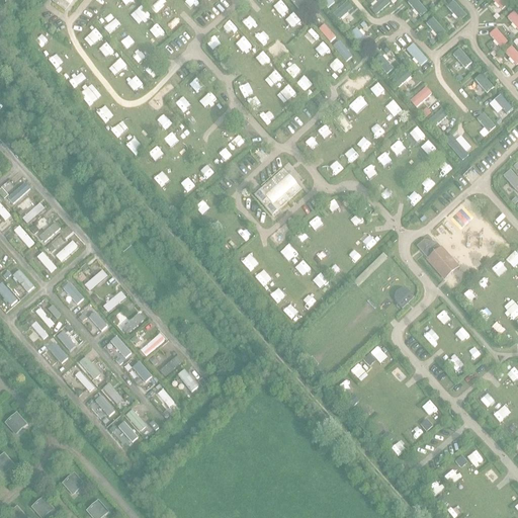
[(66,11),(74,0),(53,0),(53,1),(66,11)]
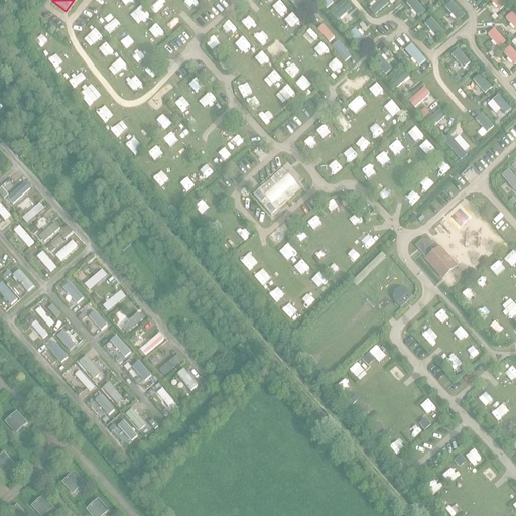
[(318,0),(327,9),(334,3),(331,0),(318,0)]
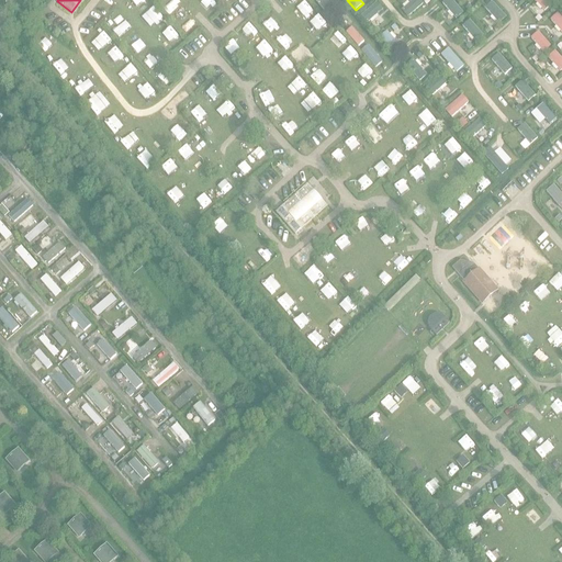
[(419,0),(413,0),(402,11),(407,18),(424,4),(419,0)]
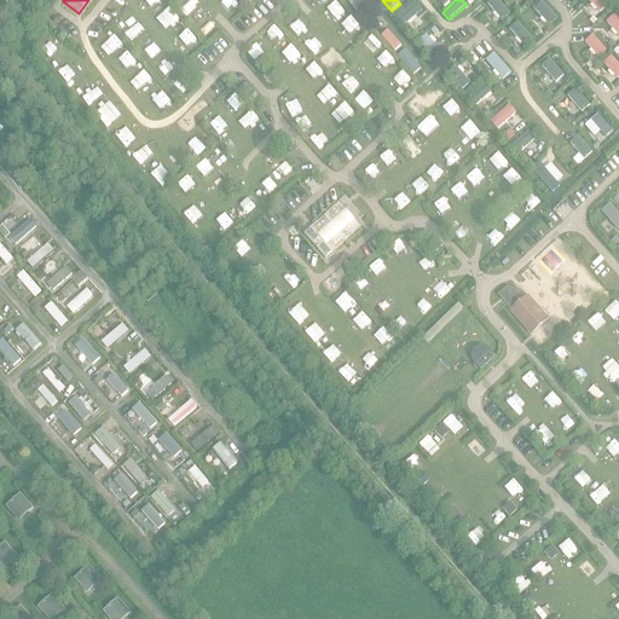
[(503,22),(510,15),(497,0),(491,0),(487,4),(503,22)]
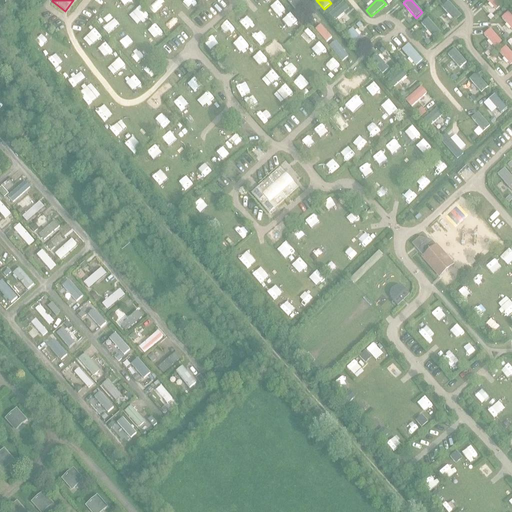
[(486,0),(496,10),(502,4),(498,0),(486,0)]
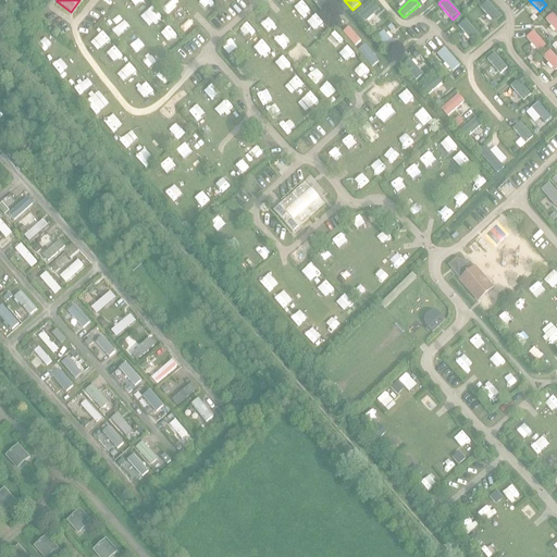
[(364,24),(380,10),(373,2),(358,16),(364,24)]
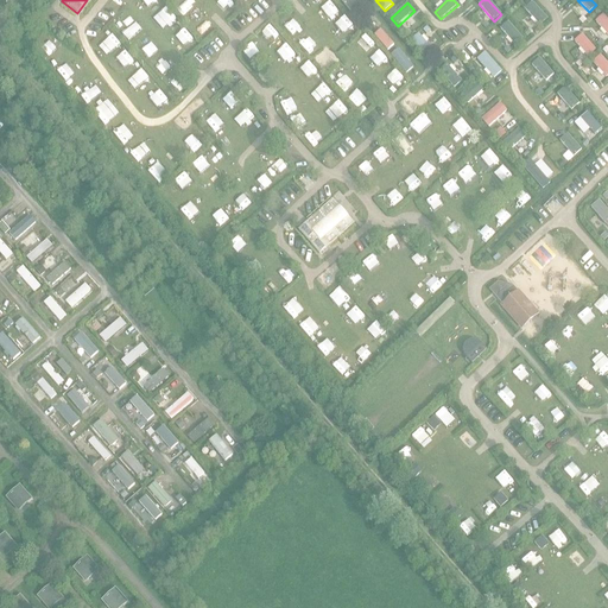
[(525,10),(540,26),(548,19),(532,2),(525,10)]
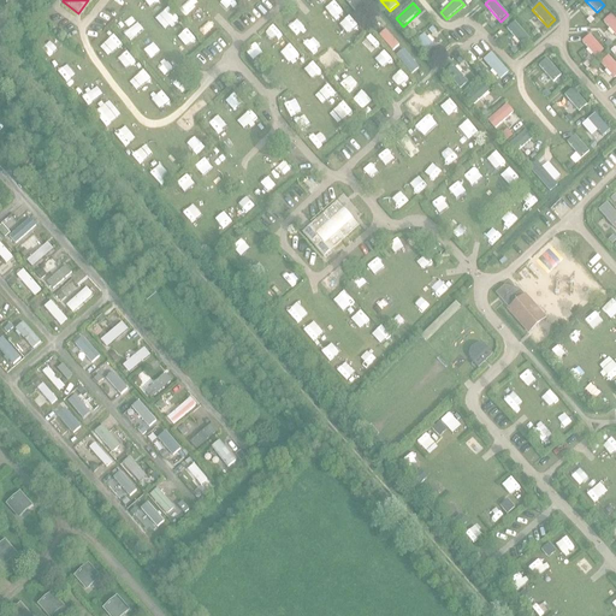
[(615,33),(615,19),(611,15),(604,19),(615,33)]
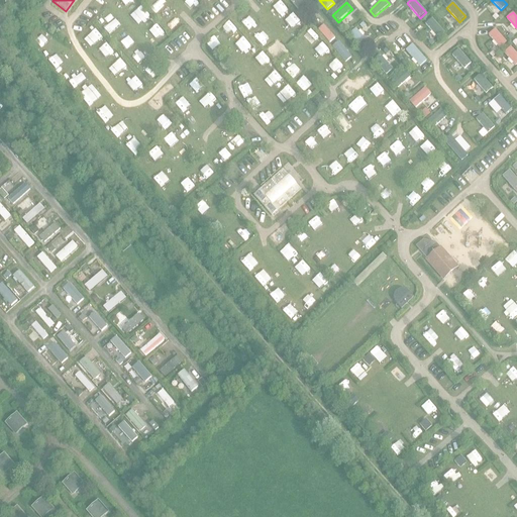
[(438,38),(444,33),(432,18),(425,24),(438,38)]
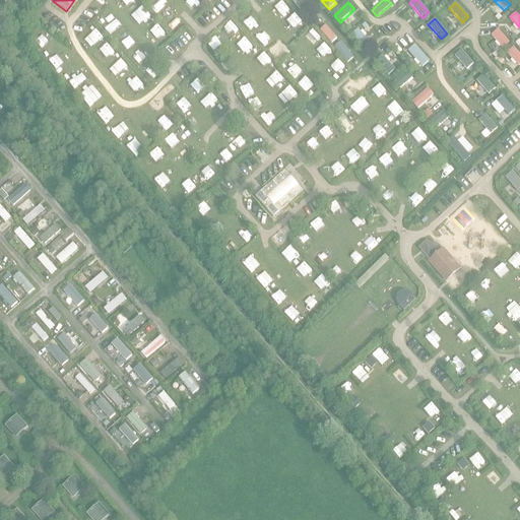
[(351,35),(366,51),(373,45),(358,28),(351,35)]
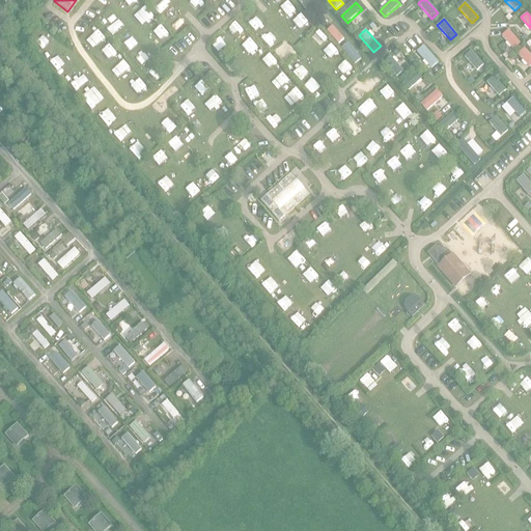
[(513,50),(521,44),(508,30),(501,36),(513,50)]
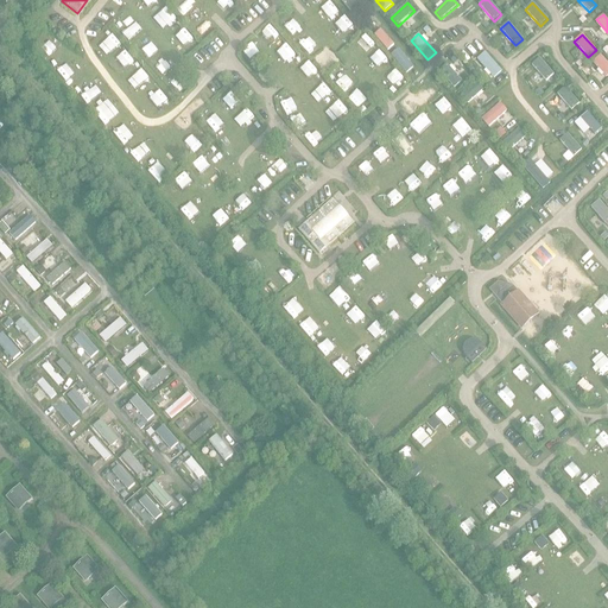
[(494,78),(501,71),(485,52),(477,59),(494,78)]
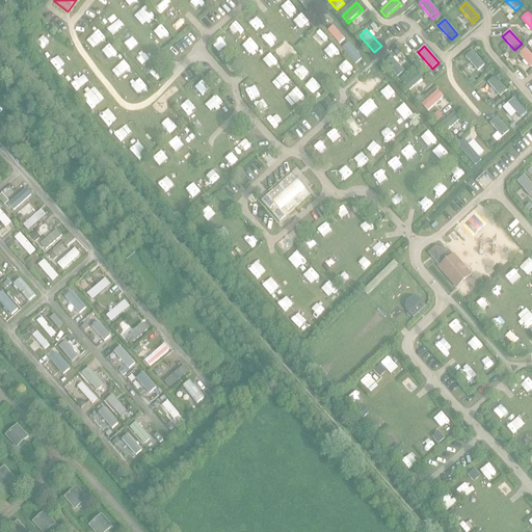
[(531,65),(531,55),(526,48),(519,54),(530,68),(531,65)]
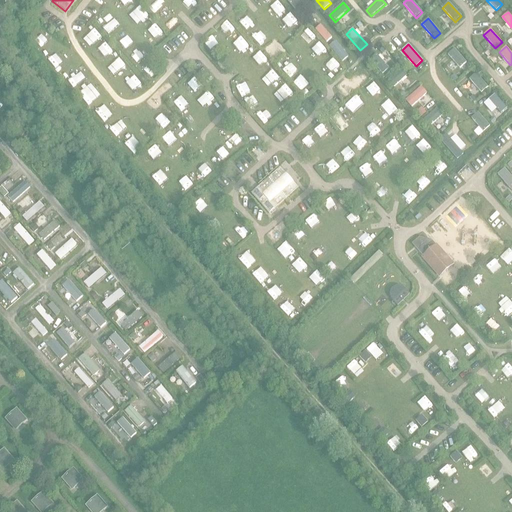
[(460,68),(466,63),(454,49),(448,55),(460,68)]
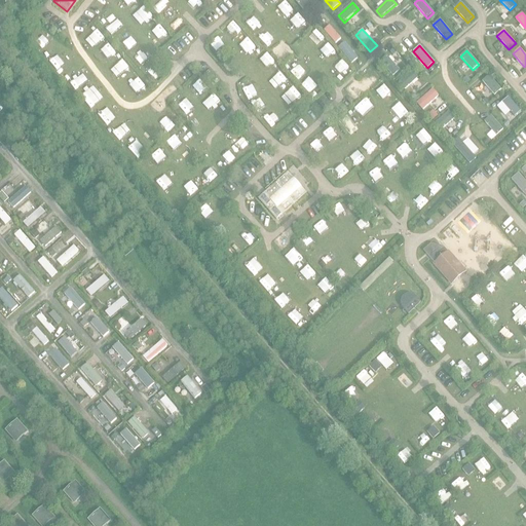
[(380,62),(392,76),(400,70),(386,55),(380,62)]
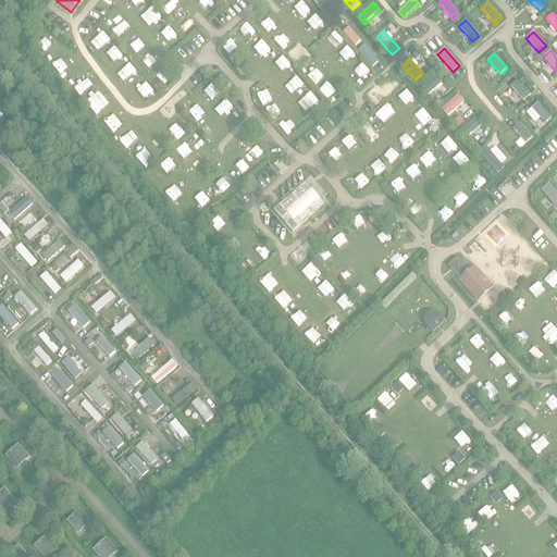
[(437,74),(422,88),(429,96),(444,82),(437,74)]
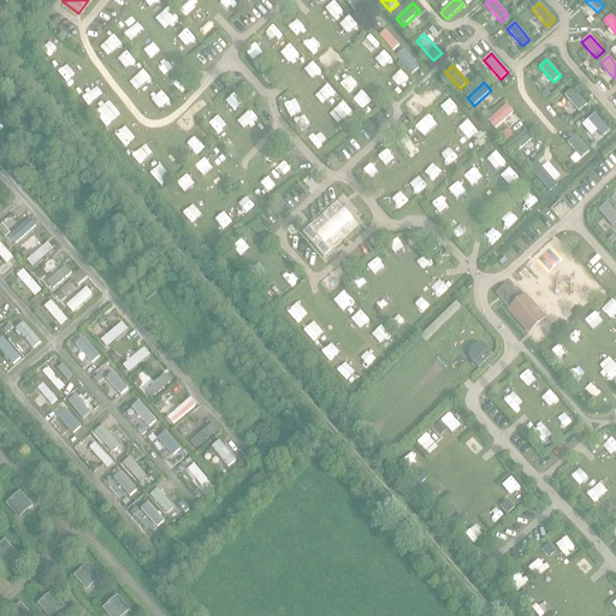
[(579,112),(587,105),(573,89),(566,95),(579,112)]
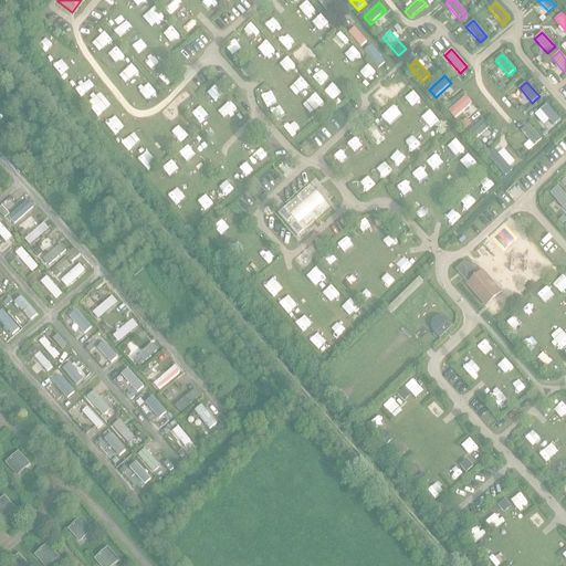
[(448,111),(454,118),(472,103),(465,96),(448,111)]
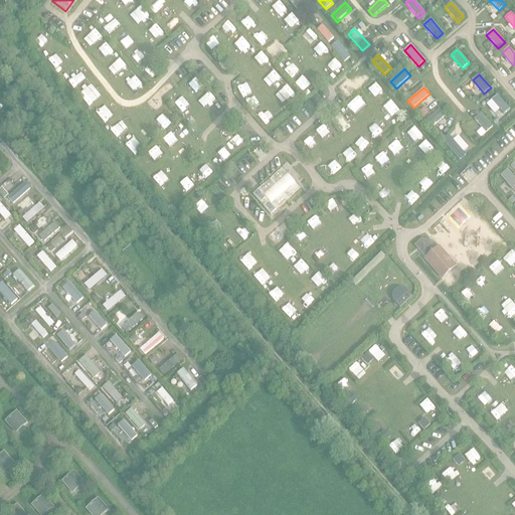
[(503,115),(510,110),(498,96),(491,102),(503,115)]
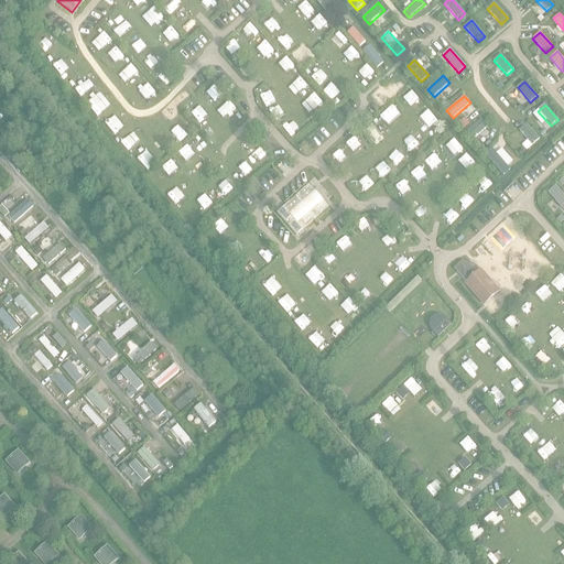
[(481,119),(466,132),(474,140),(488,127),(481,119)]
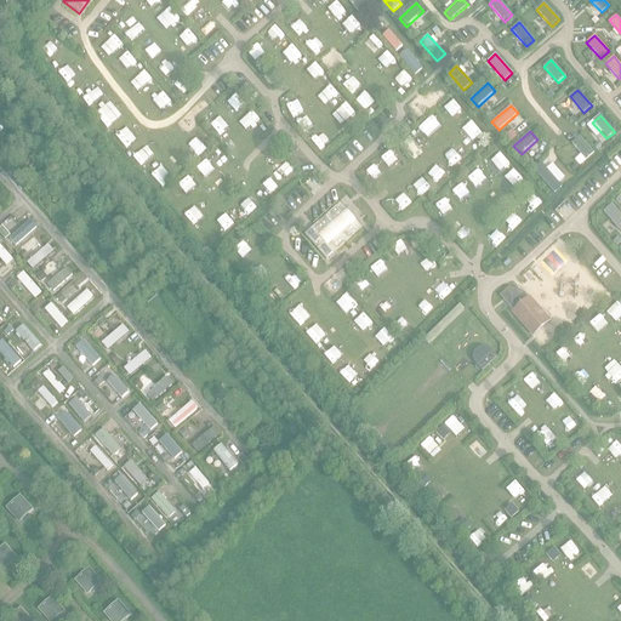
[(586,160),(594,153),(580,136),(573,143),(586,160)]
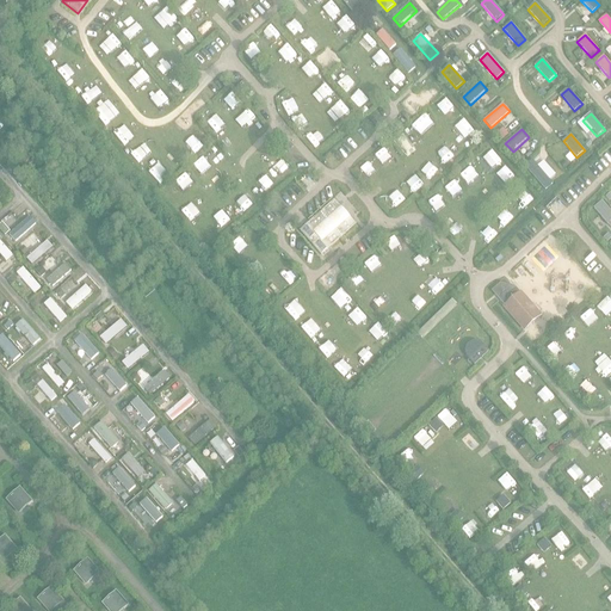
[(539,162),(554,179),(562,172),(548,155),(539,162)]
